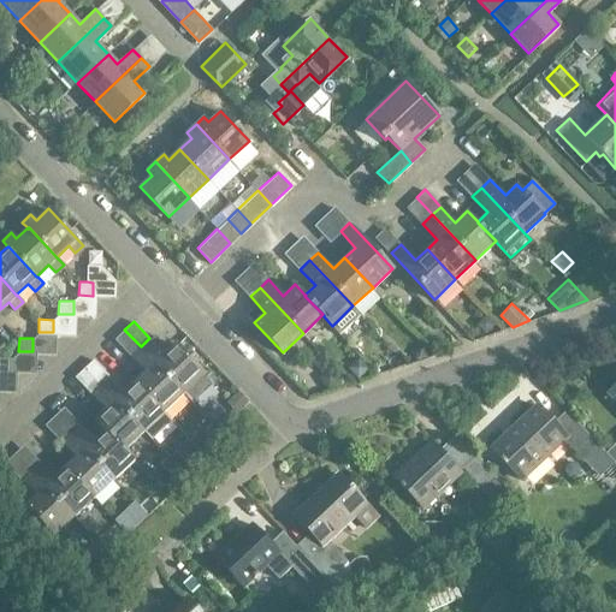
[(149,338),(141,346),(184,392),(188,388),(196,397),(213,381),(205,373),(176,343),(164,354),(149,338)]
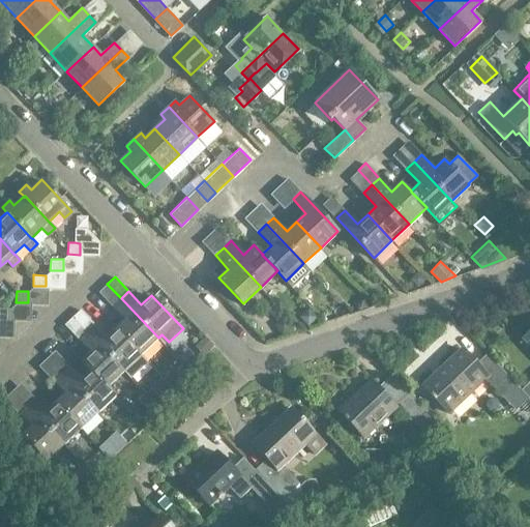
[(356,302),(358,310),(367,306),(364,295),(358,298),(356,302)]
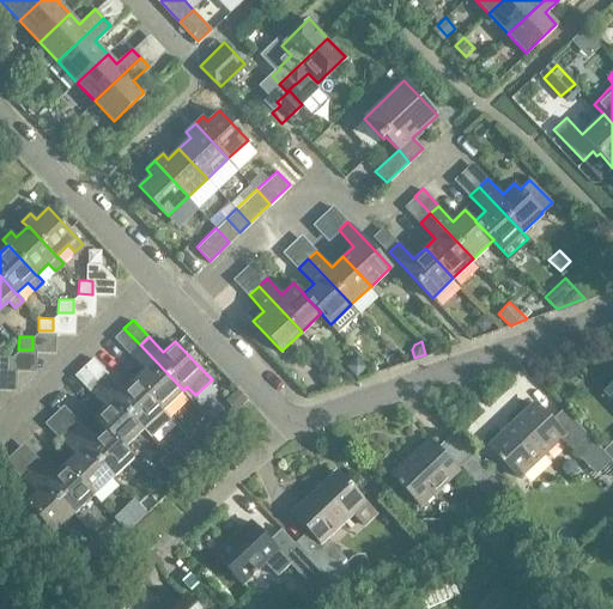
[(140,345),(131,353),(145,369),(135,378),(163,408),(183,390),(140,345)]
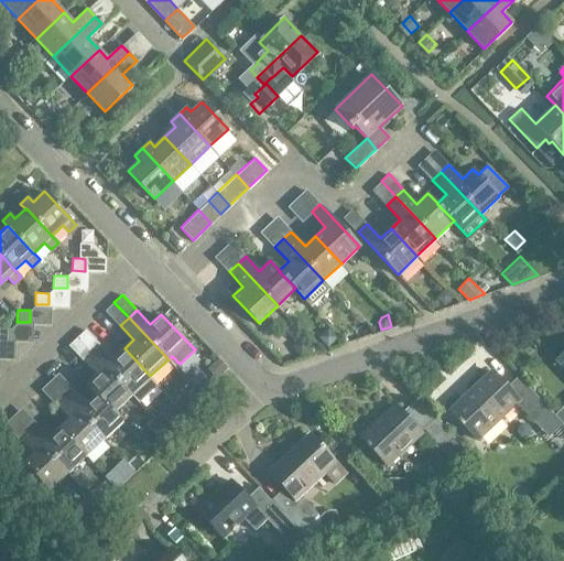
[(328,326),(318,335),(326,346),(337,336),(328,326)]
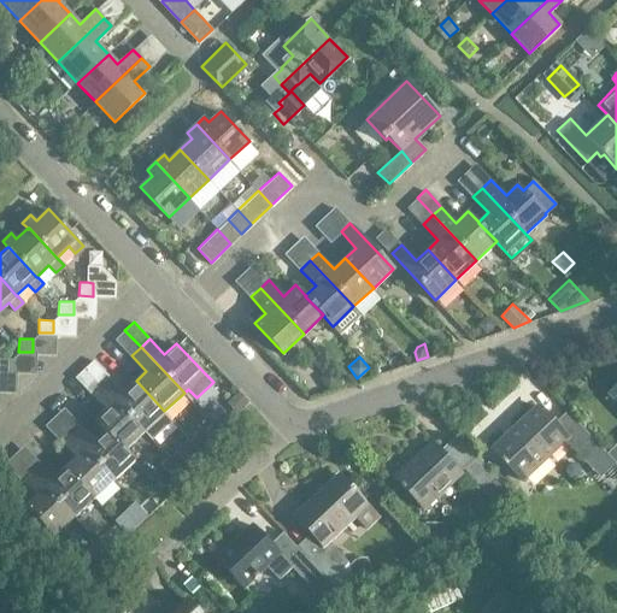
[(0,358),(0,370),(12,371),(12,358),(0,358)]
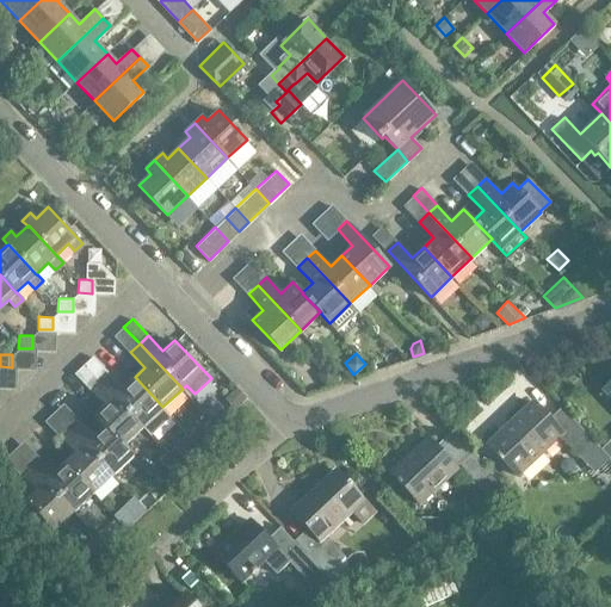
[(100,381),(109,372),(93,355),(84,364),(100,381)]
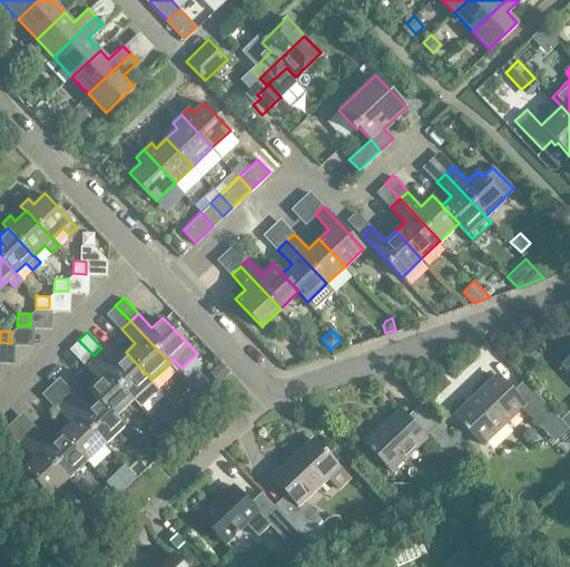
[(295,348),(303,359),(316,350),(310,339),(295,348)]
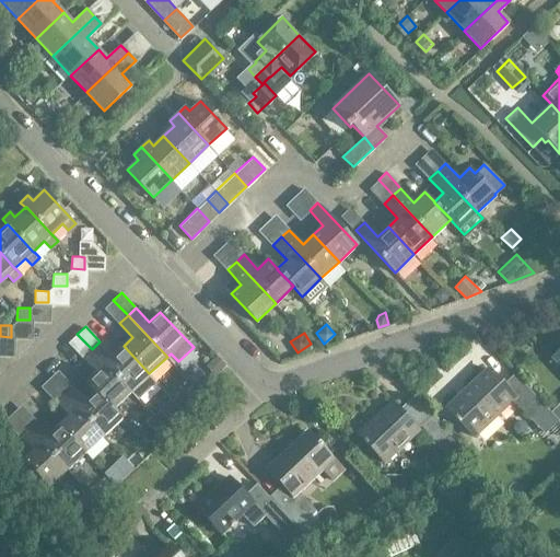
[(113,356),(100,341),(92,349),(131,391),(133,389),(140,395),(155,381),(149,373),(124,346),(113,356)]
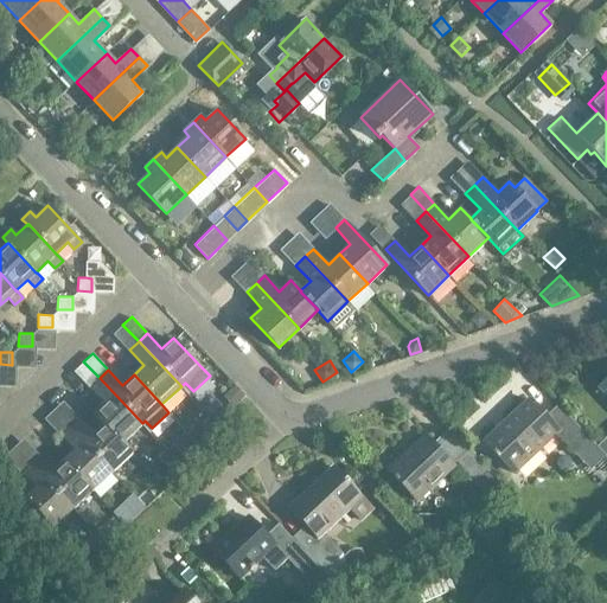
[(100,378),(90,386),(104,403),(93,412),(103,423),(104,422),(122,441),(142,423),(100,378)]
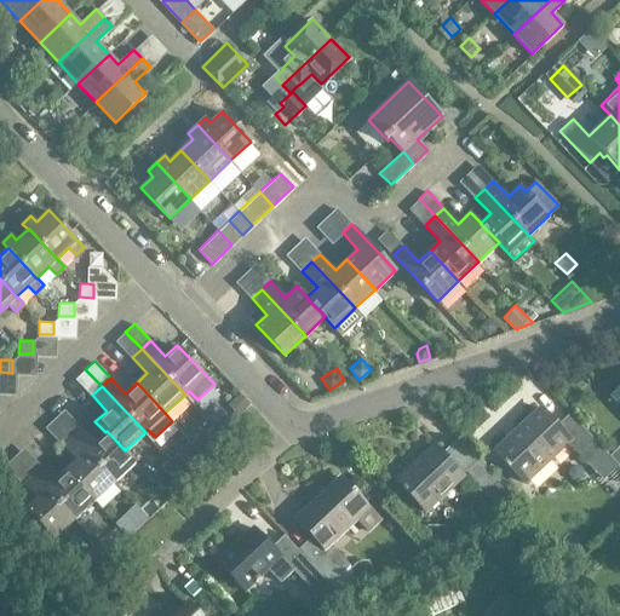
[(244,410),(251,403),(240,391),(229,403),(239,414),(244,410)]
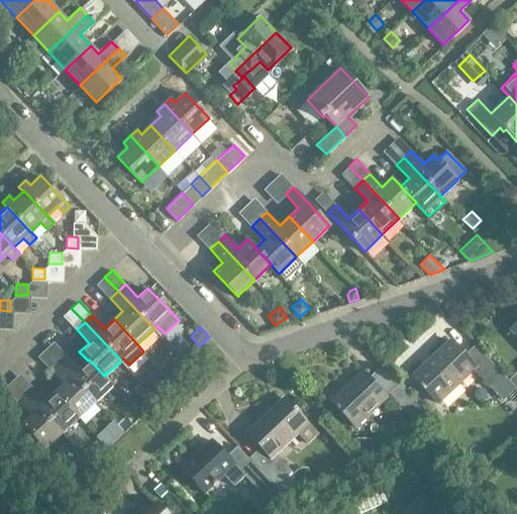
[(489,386),(502,374),(475,344),(464,353),(450,339),(412,376),(437,402),(473,369),(489,386)]
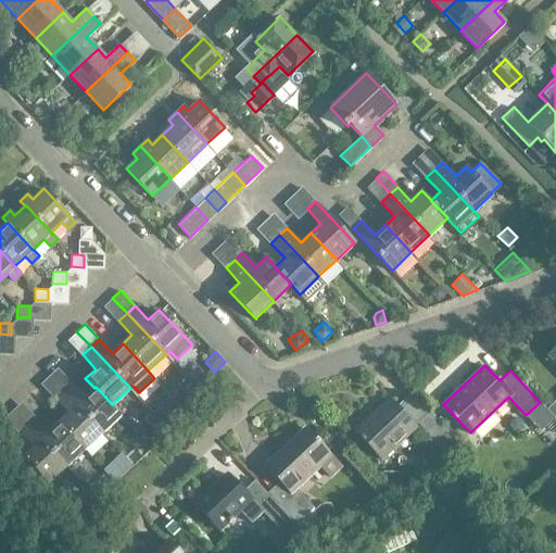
[(85,397),(72,382),(64,390),(103,431),(121,414),(112,404),(96,387),(95,388),(85,397)]
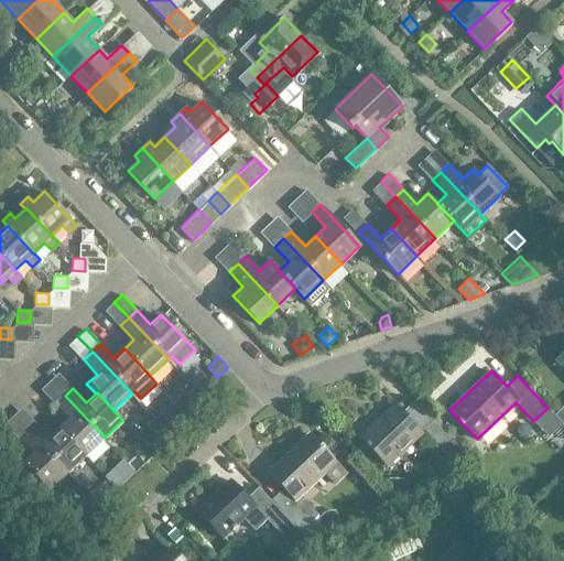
[(65,396),(56,403),(69,419),(60,428),(86,455),(105,438),(65,396)]
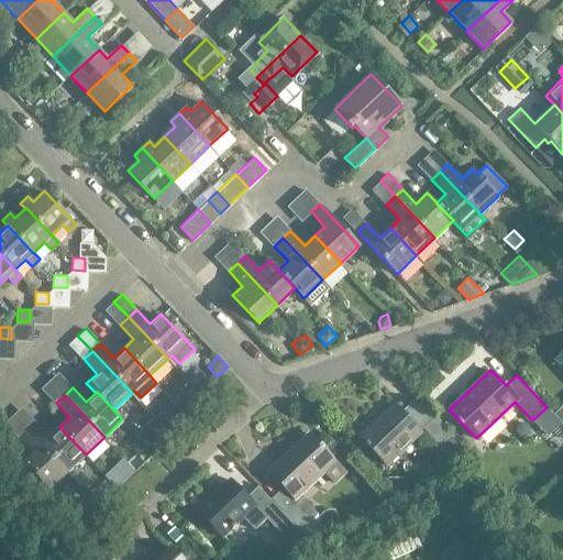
[(418,429),(421,426),(404,406),(400,409),(394,403),(360,436),(385,463),(420,430),(418,429)]
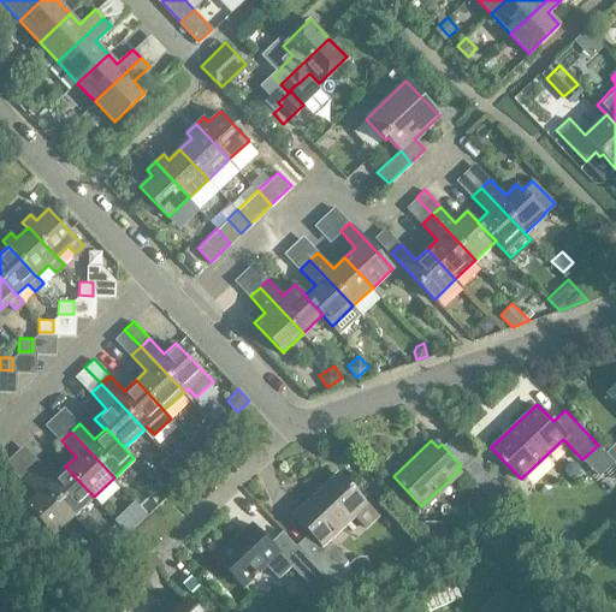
[(474,452),(463,463),(484,483),(495,474),(474,452)]
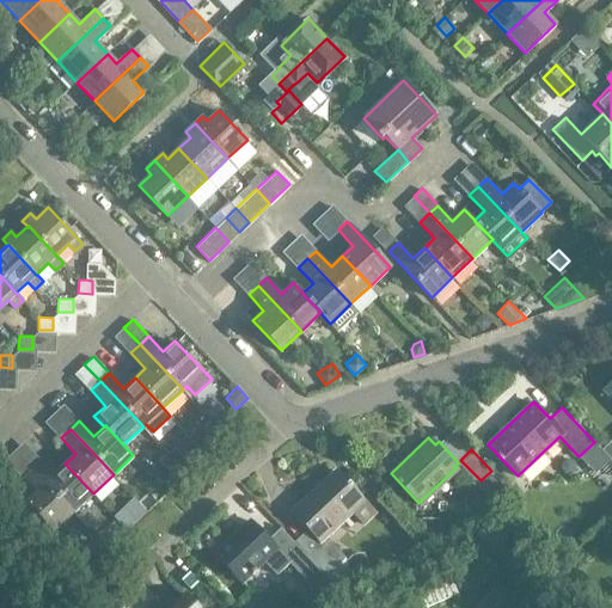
[(54,474),(38,459),(30,466),(74,511),(93,493),(65,464),(54,474)]
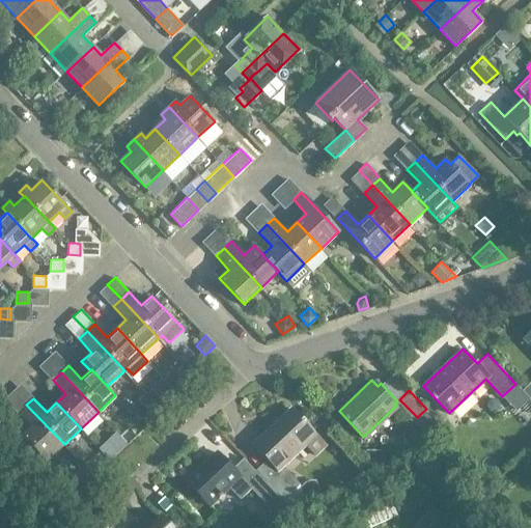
[(26,405),(20,411),(19,413),(31,426),(21,436),(46,462),(64,444),(26,405)]
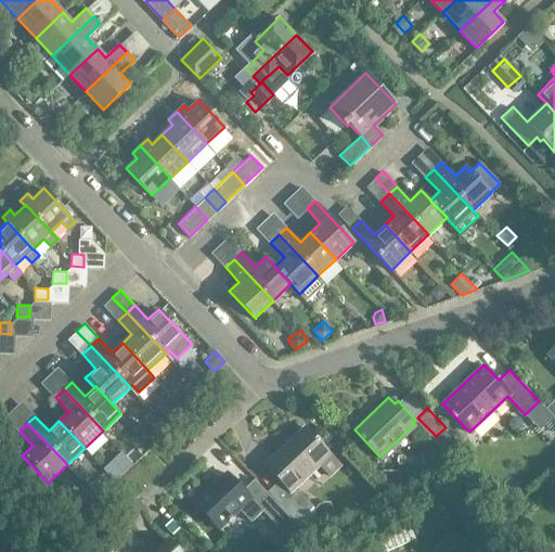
[(274,498),(293,518),(300,526),(319,518),(334,512),(330,501),(324,501),(319,503),(314,508),(312,505),(313,504),(295,486),(319,463),(331,476),(341,465),(330,452),(305,426),(266,463),(280,479),(268,491),(274,498)]
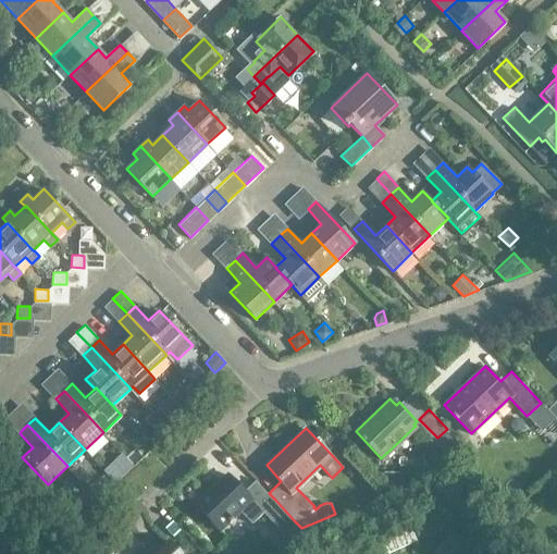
[(120,477),(133,465),(122,453),(104,469),(115,481),(120,477)]
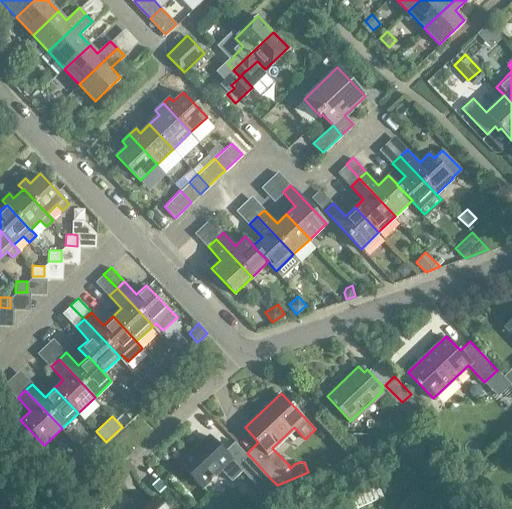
[(352,450),(365,450),(366,433),(352,434),(352,450)]
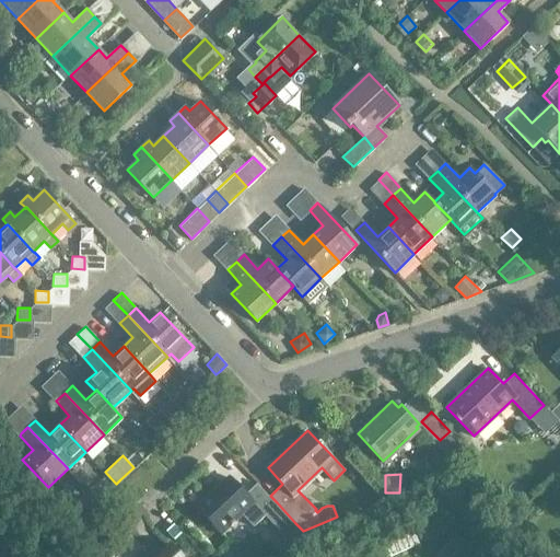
[(276,503),(269,496),(256,483),(245,492),(228,475),(196,506),(221,533),(242,513),(253,525),(276,503)]
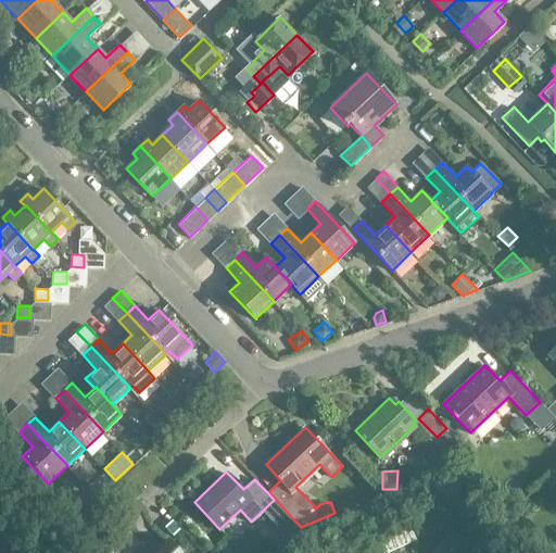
[(444,520),(437,517),(432,525),(440,529),(444,520)]
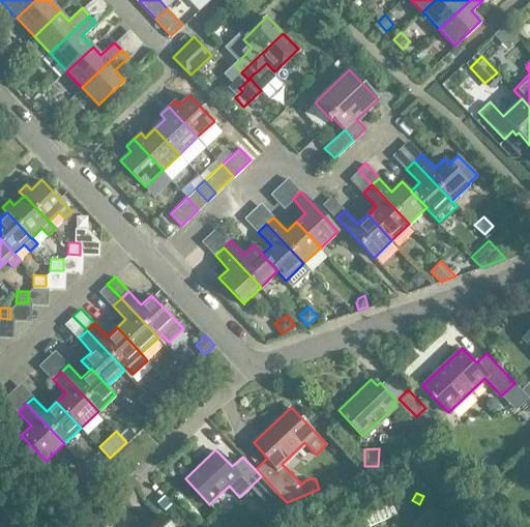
[(273,514),(287,502),(280,495),(269,505),(267,506),(273,514)]
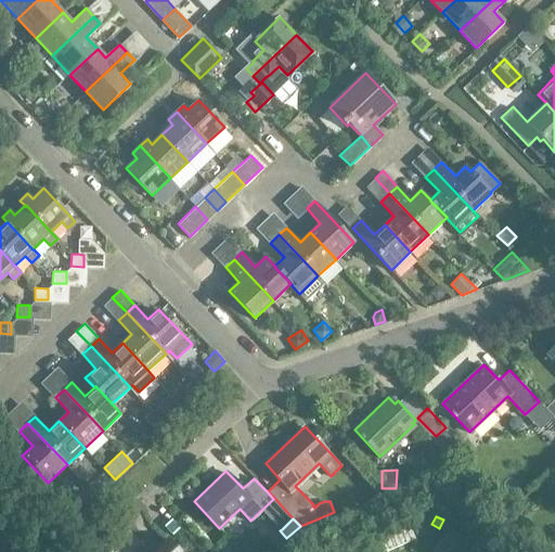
[(411,523),(374,538),(379,550),(416,535),(411,523)]
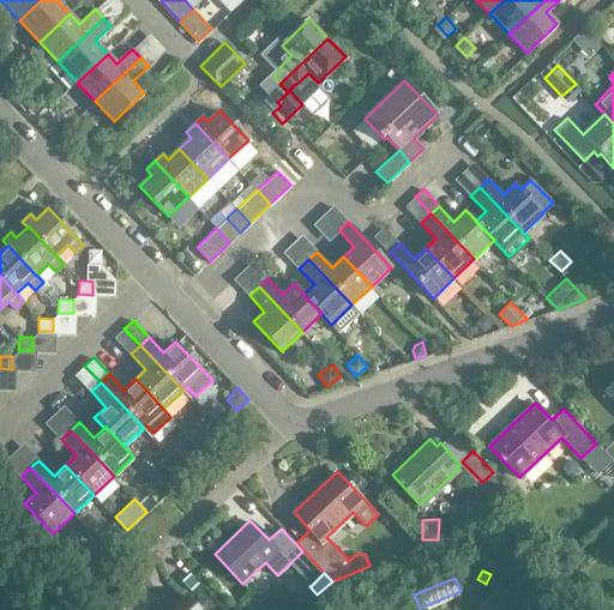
[(199,609),(186,595),(169,609),(199,609)]
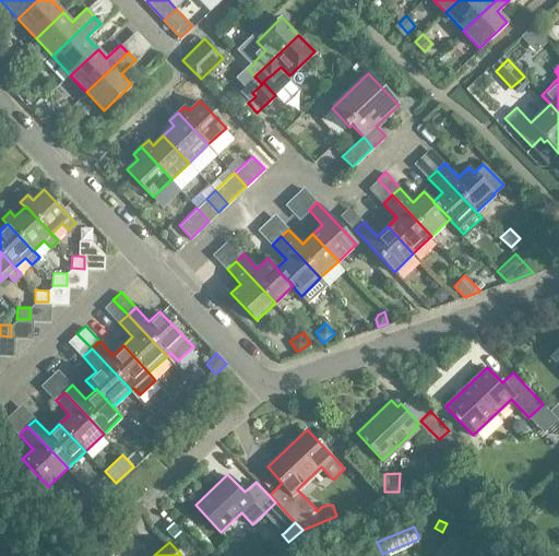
[(473,555),(496,555),(478,543),(470,554),(473,555)]
